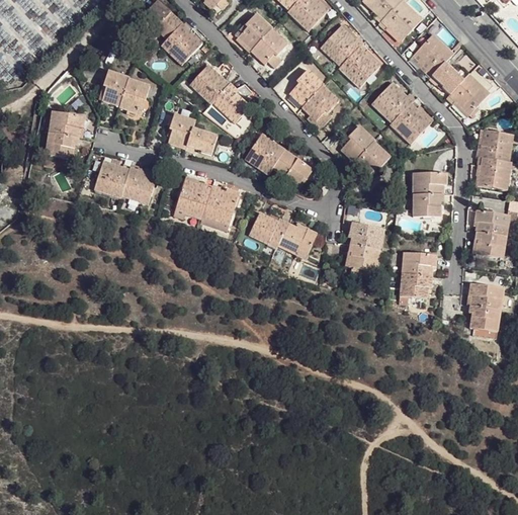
[(149,12),(144,17),(167,38),(182,22),(159,0),(157,0),(149,7),(151,9),(149,12)]
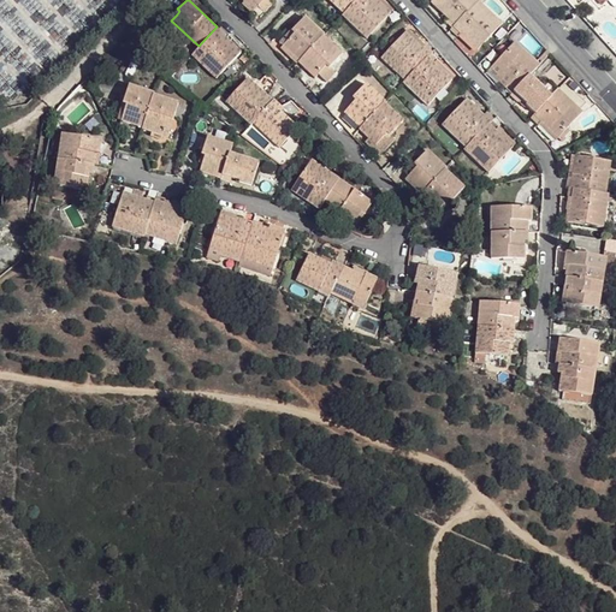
[(252,10),(254,7),(246,0),(243,0),(242,1),(252,10)]
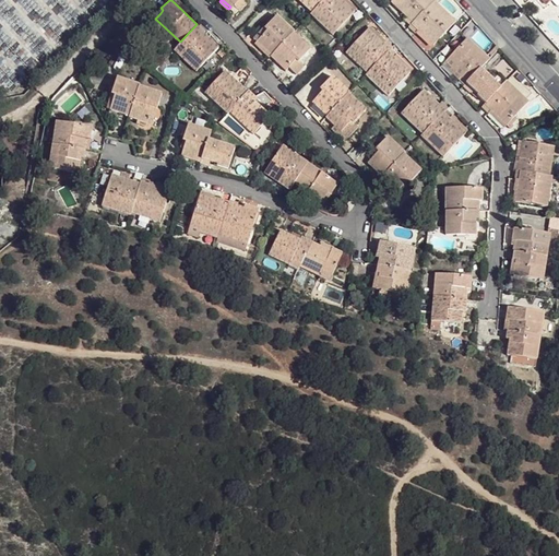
[(236,0),(234,3),(239,10),(247,2),(244,0),(236,0)]
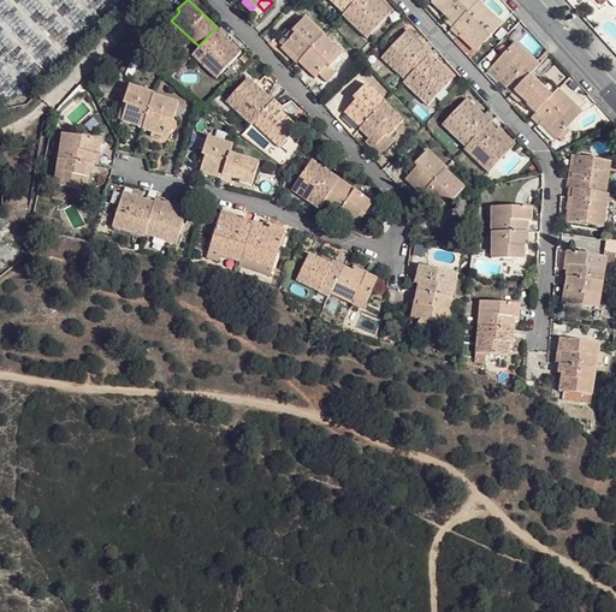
[(331,0),(343,11),(354,0),(331,0)]
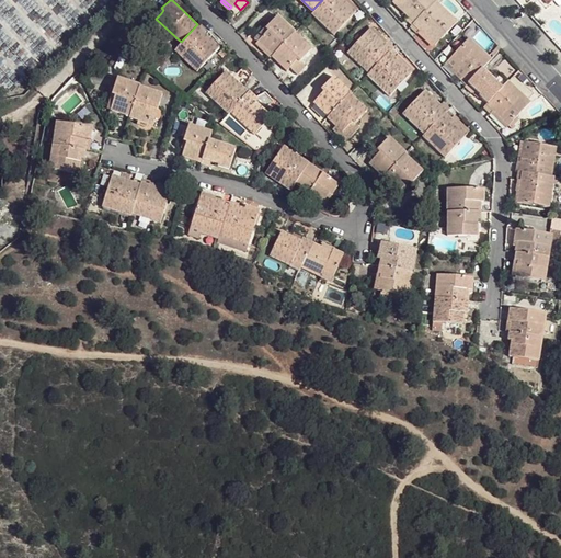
[(322,0),(312,10),(311,11),(334,33),(356,9),(346,0),(322,0)]
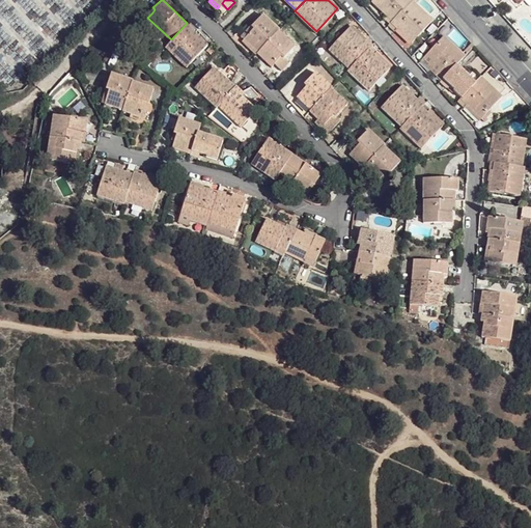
[(328,0),(337,8),(339,6),(332,0),(328,0)]
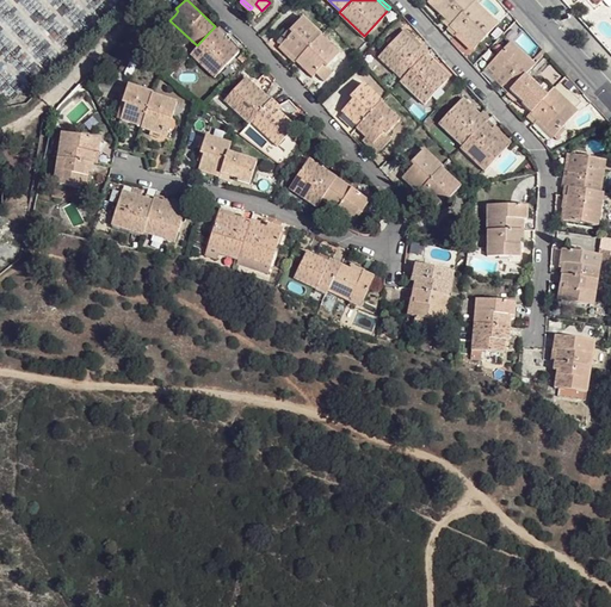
[(427,0),(444,16),(442,18),(449,25),(471,0),(427,0)]
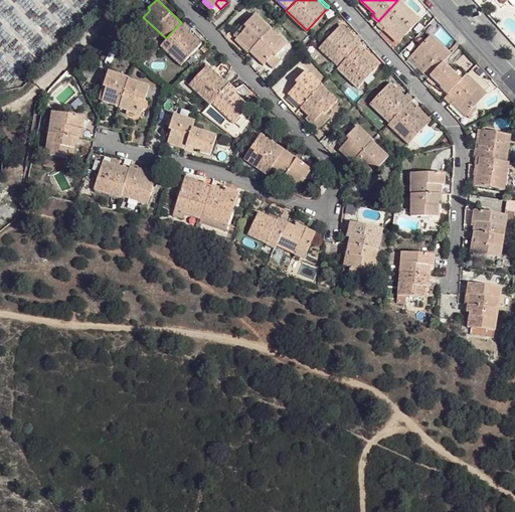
[(397,0),(378,21),(376,22),(382,28),(383,28),(384,25),(399,39),(419,17),(401,0),(397,0)]
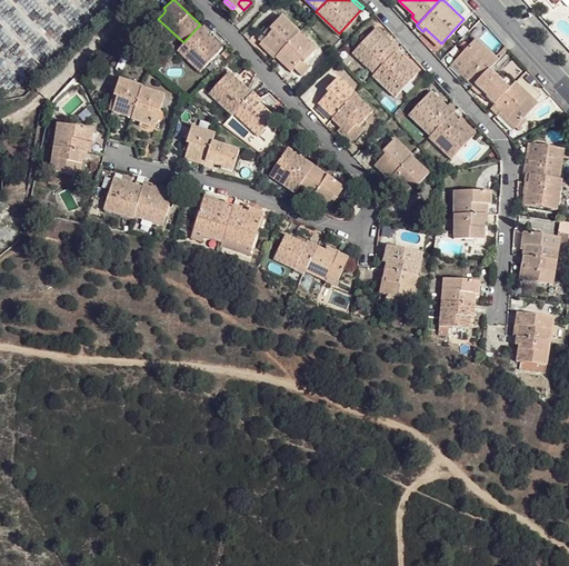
[(470,12),(478,20),(480,16),(473,9),(470,12)]
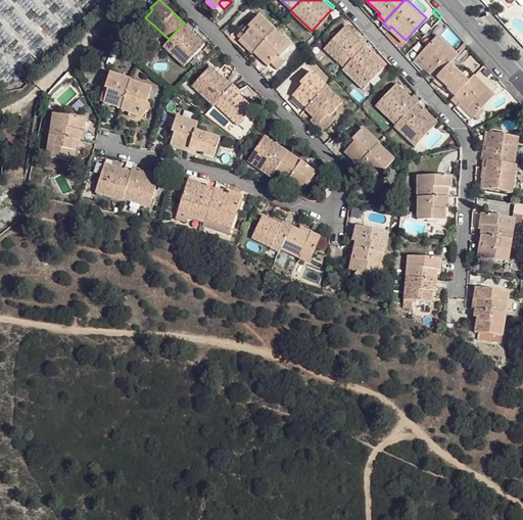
[(258,12),(247,25),(249,27),(240,37),(254,50),(274,29),(275,28),(258,12)]
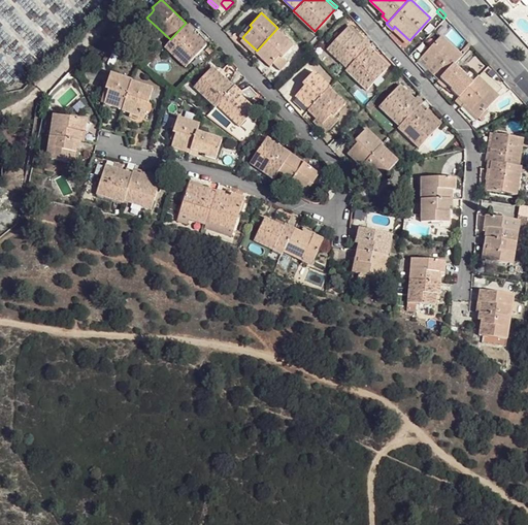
[(186,23),(170,39),(164,45),(186,65),(204,45),(207,43),(192,29),(194,27),(187,21),(186,23)]
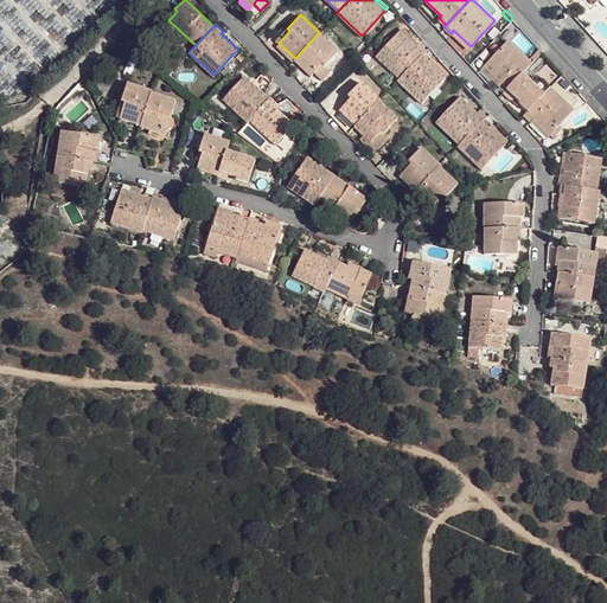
[(275,38),(279,43),(289,31),(287,29),(286,26),(275,38)]
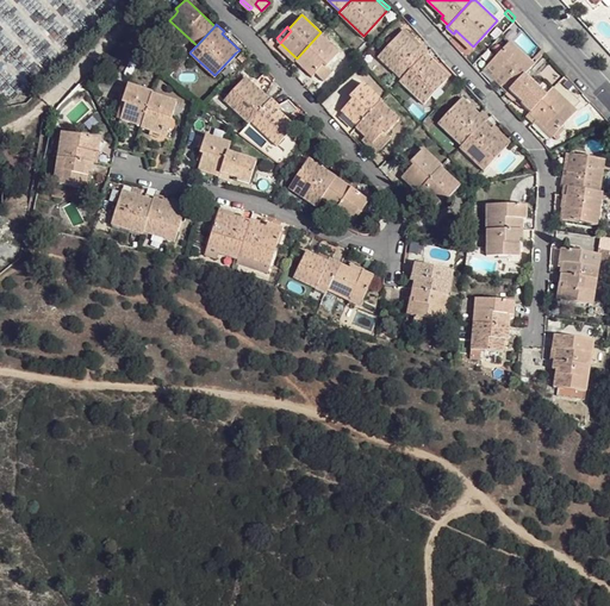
[(402,29),(418,45),(422,43),(404,26),(402,29)]
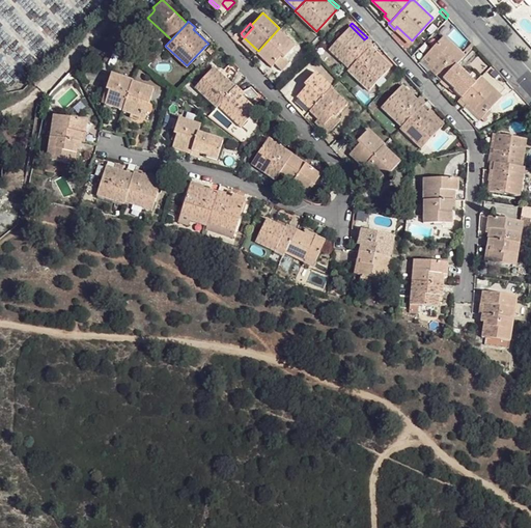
[(350,25),(328,48),(348,66),(370,44),(372,42),(367,37),(364,39),(350,25)]
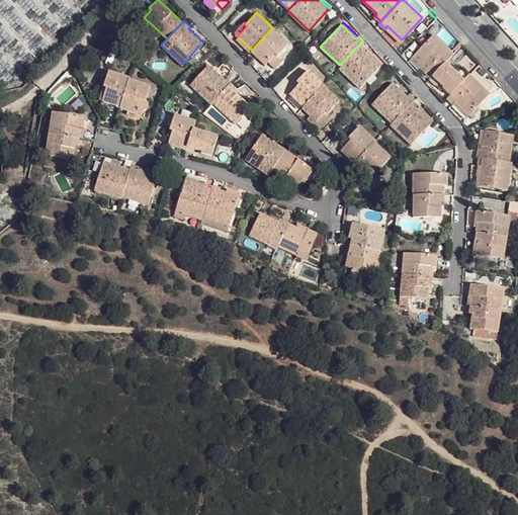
[(385,28),(400,41),(402,39),(386,25),(385,28)]
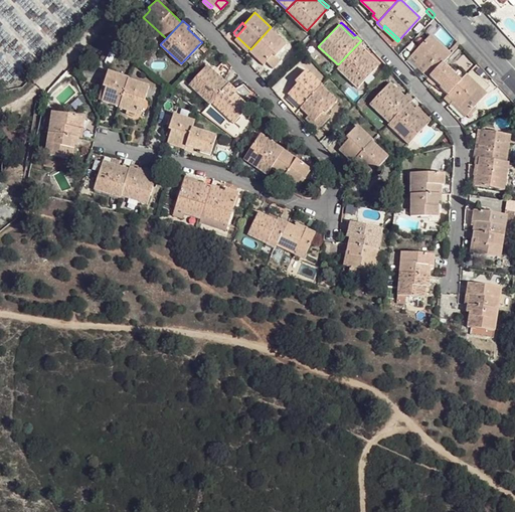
[(270,28),(250,49),(249,49),(264,62),(266,60),(273,52),(275,55),(276,54),(286,43),(270,28)]
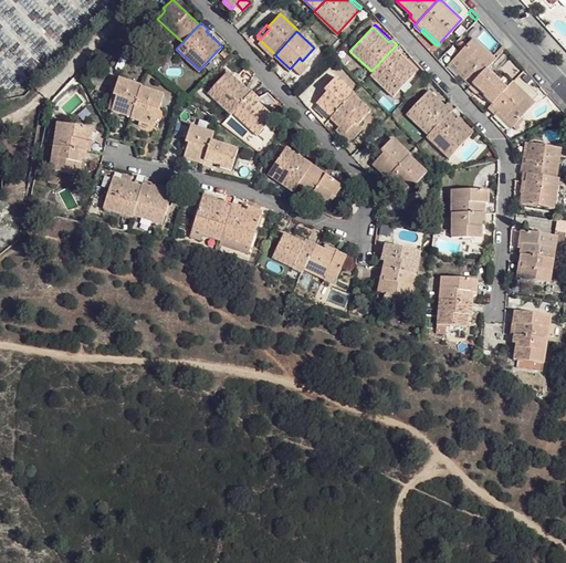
[(473,35),(450,60),(467,75),(464,77),(470,83),(486,66),(495,56),(473,35)]
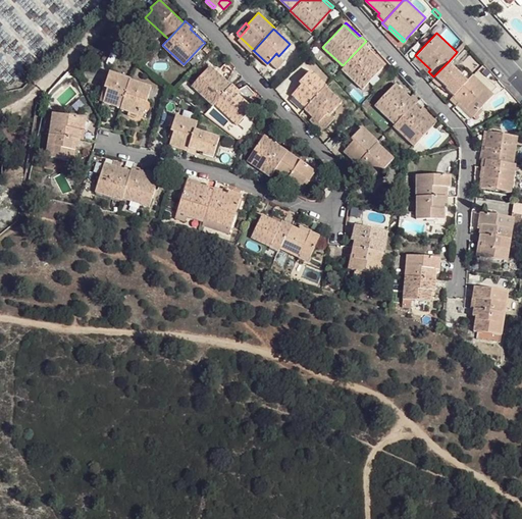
[(238,39),(252,52),(253,50),(254,50),(240,37),(238,39)]
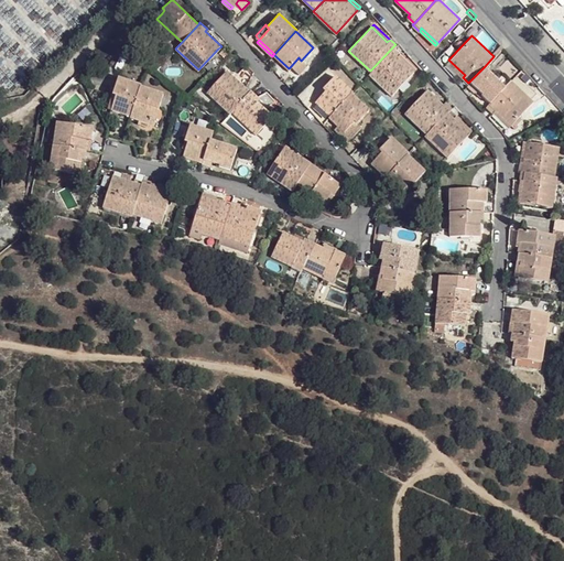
[(393,46),(370,71),(369,73),(391,94),(414,69),(398,54),(400,52),(393,46)]
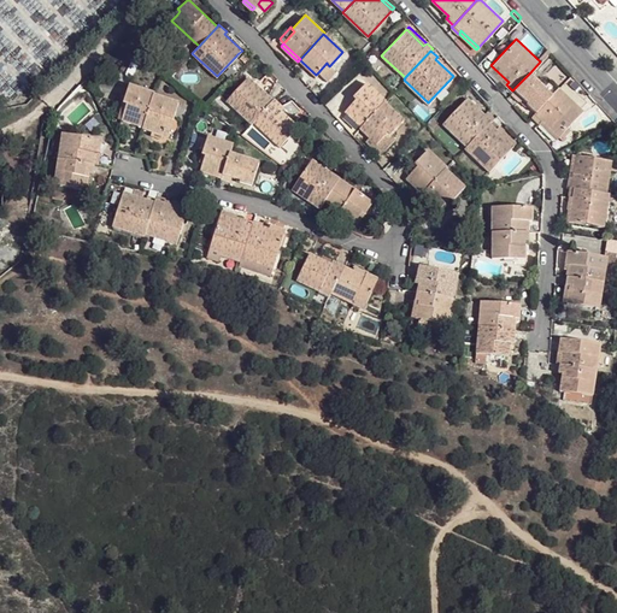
[(438,57),(435,59),(453,76),(456,74),(438,57)]
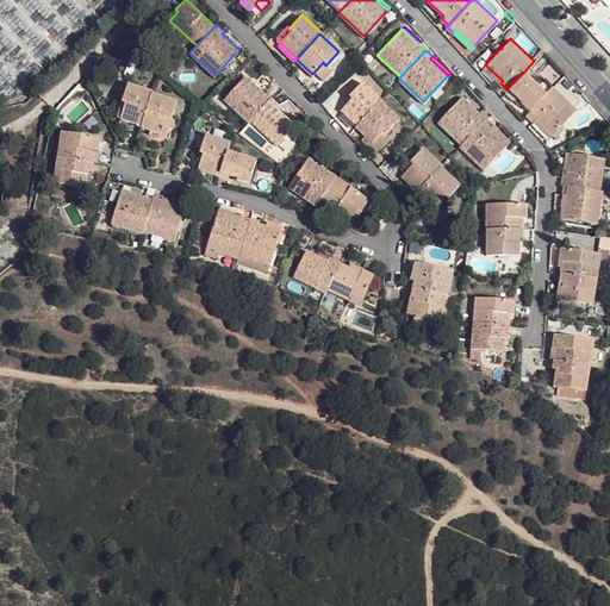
[(293,61),(310,76),(312,74),(296,58),(294,61),(293,61)]
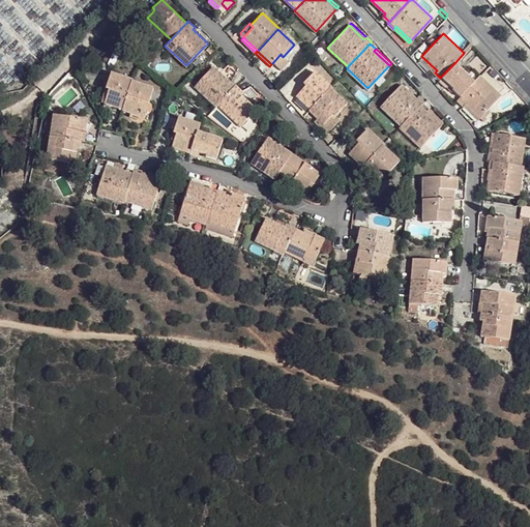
[(273,62),(281,69),(288,61),(284,56),(283,57),(281,54),(273,62)]
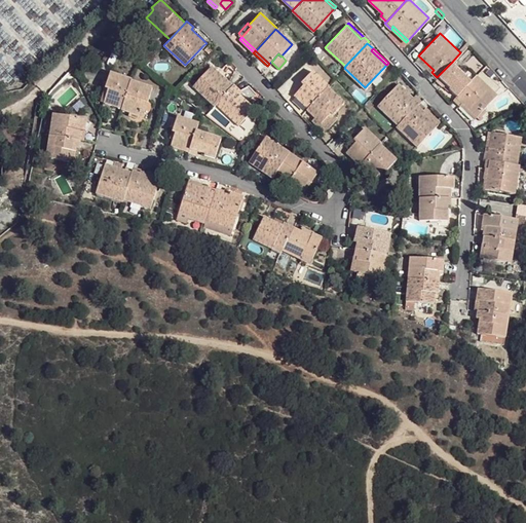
[(414,61),(424,70),(426,68),(431,72),(434,70),(418,55),(414,61)]
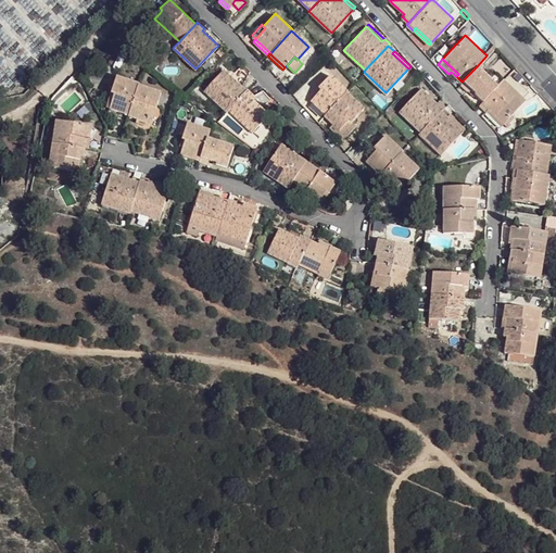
[(478,65),(462,82),(460,84),(467,89),(470,86),(476,91),(475,92),(483,100),(497,84),(478,65)]
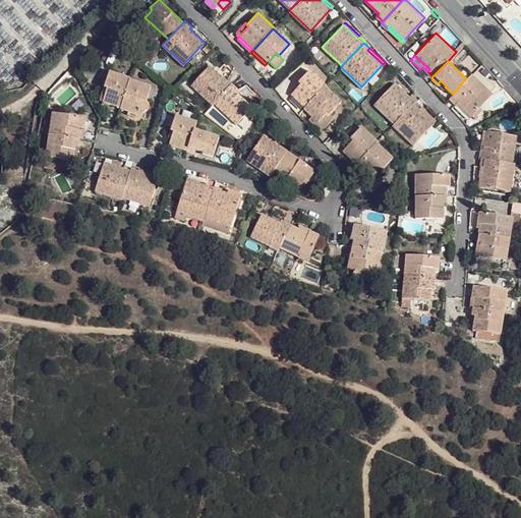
[(207,67),(222,80),(225,77),(210,63),(207,67)]
